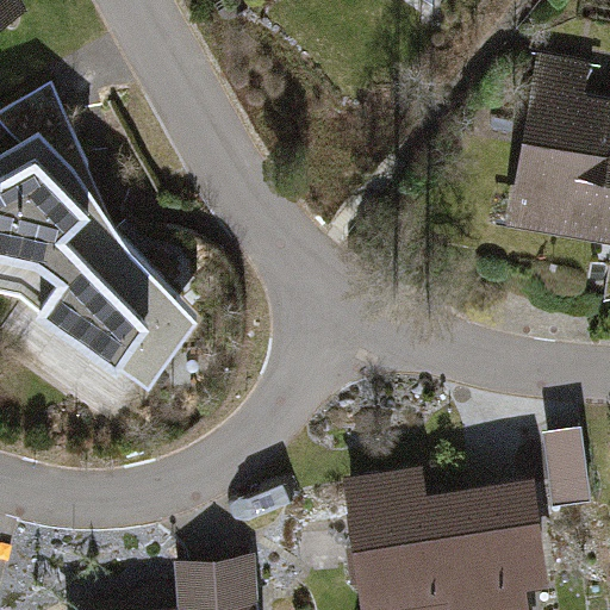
[(493,224),(609,246),(609,99),(578,94),(583,67),(526,56),(493,224)]
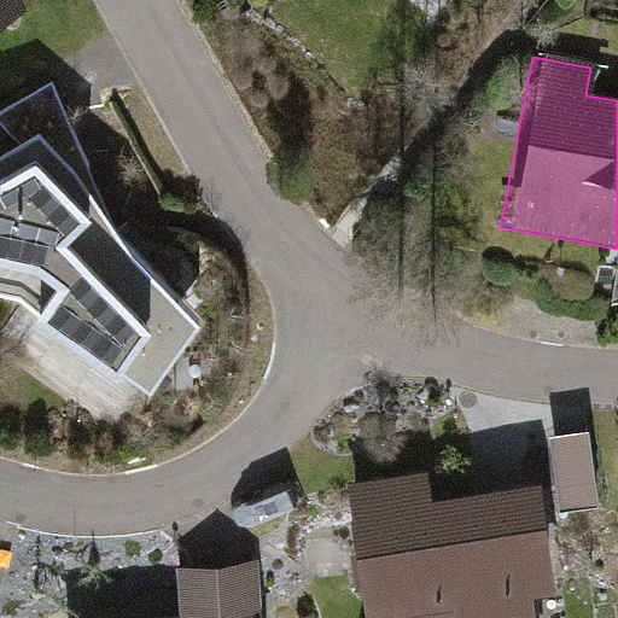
[(19,284),(114,351),(172,328),(182,337),(200,312),(74,180),(89,164),(52,80),(0,109),(0,114),(30,146),(0,162),(0,254),(5,249),(31,267),(19,284)]
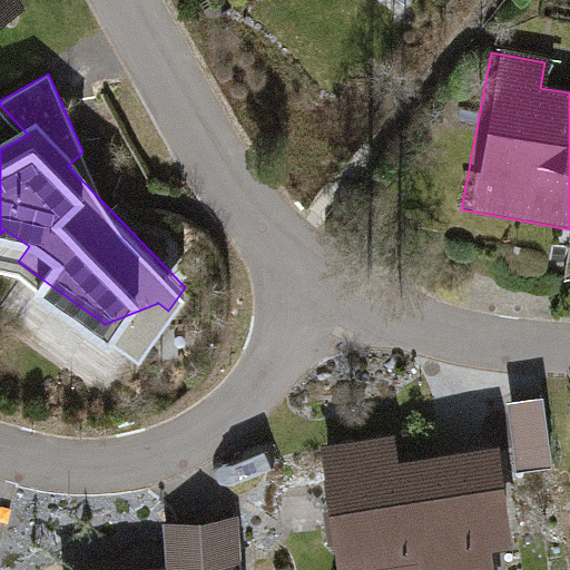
[(0,257),(18,262),(29,246),(5,229),(0,234),(0,257)]
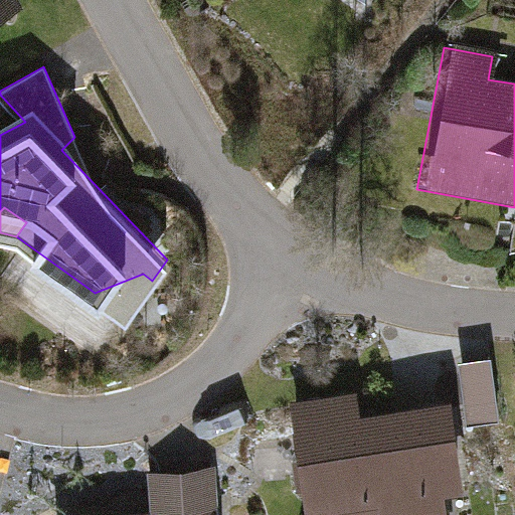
[(143,274),(95,293),(126,316),(152,281),(143,274)]
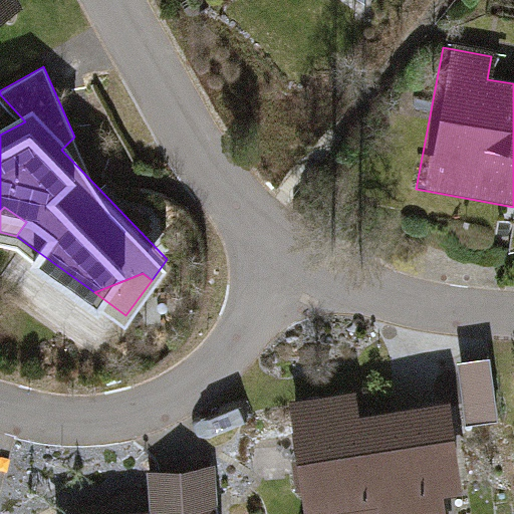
[(484,359),(455,362),(462,426),(492,423),(484,359)]
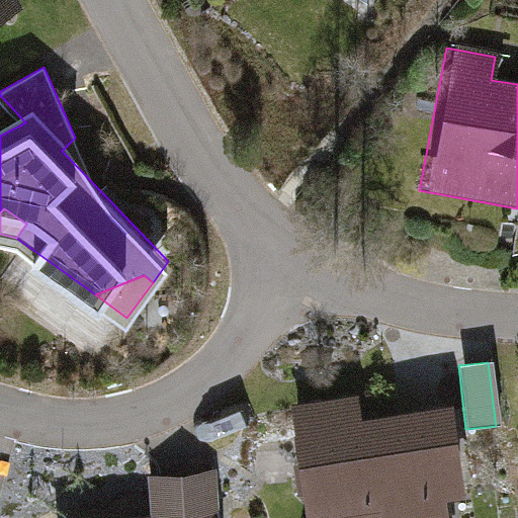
[(291,406),(304,517),(444,517),(441,497),(461,494),(450,406),(353,418),(351,398),(291,406)]
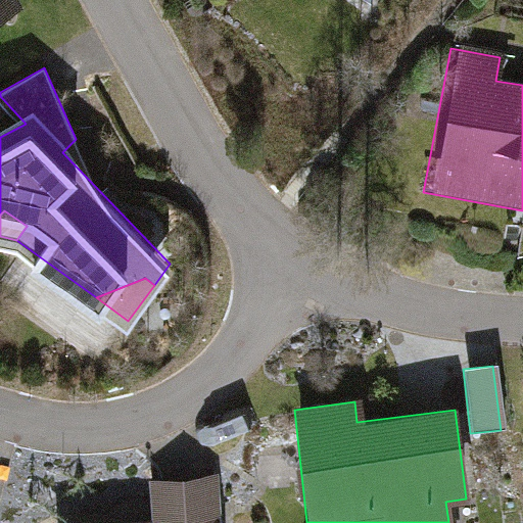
[(161,482),(164,521),(211,518),(211,520),(221,520),(218,479),(161,482)]
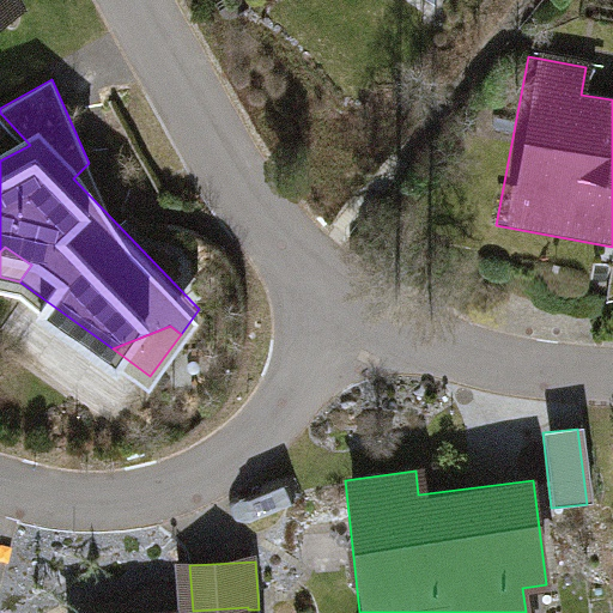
All buildings are outlined.
